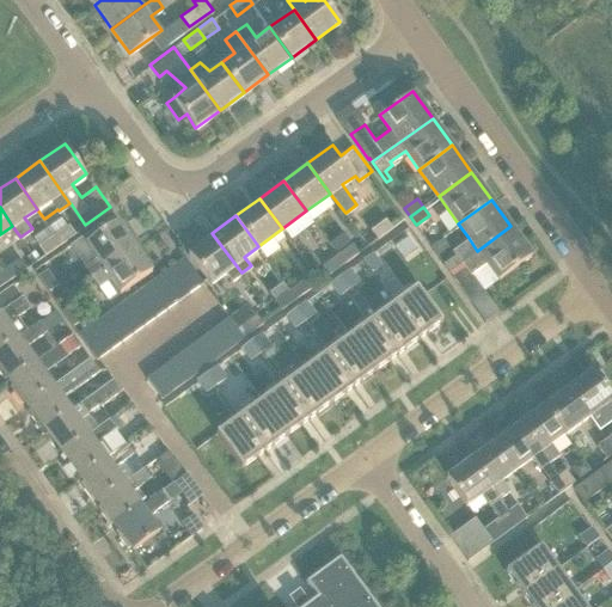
[(116,219),(85,240),(96,256),(84,264),(90,274),(91,273),(134,244),(116,219)]
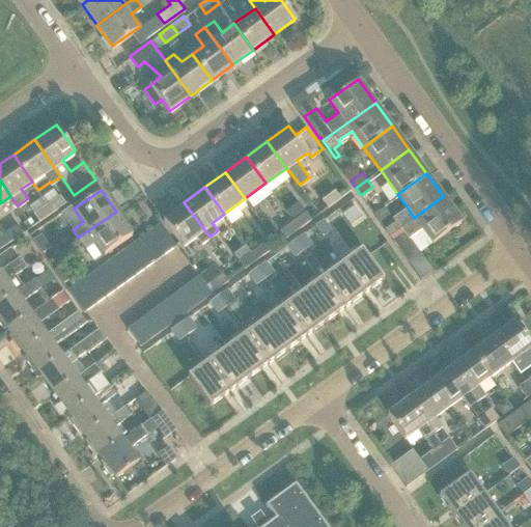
[(334,190),(322,198),(327,206),(340,197),(334,190)]
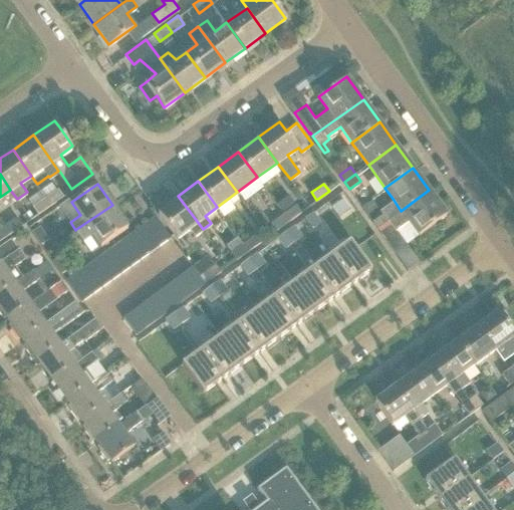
[(44,194),(50,203),(62,195),(56,186),(44,194)]
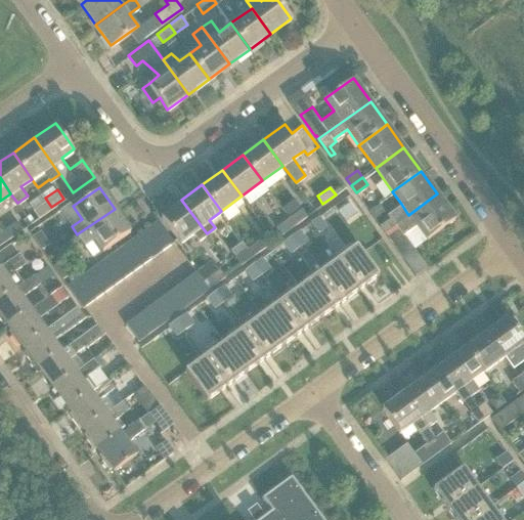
[(416,224),(426,239),(454,218),(437,193),(408,215),(396,223),(386,231),(402,254),(412,247),(403,233),(416,224)]
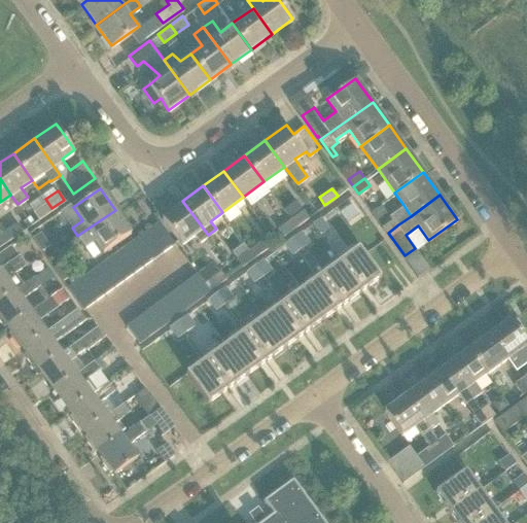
[(51,208),(45,199),(32,208),(38,217),(51,208)]
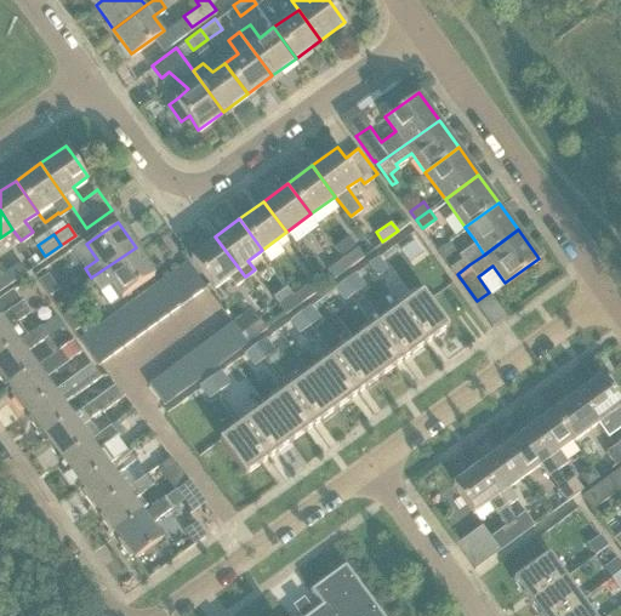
[(235,284),(245,277),(215,237),(191,255),(214,286),(229,274),(235,284)]
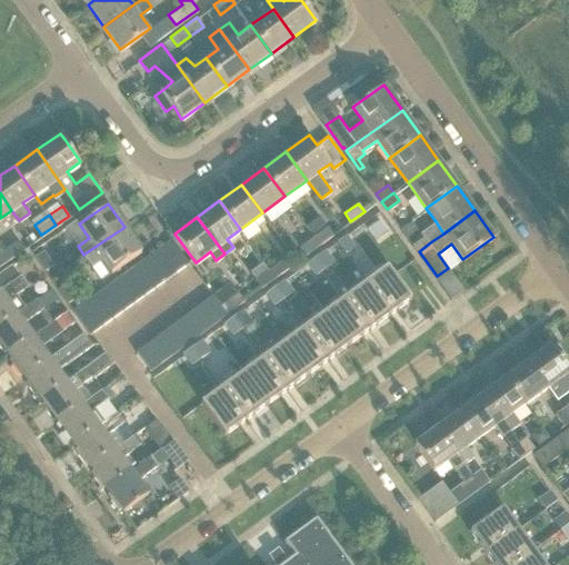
[(379,218),(368,227),(375,236),(386,228),(379,218)]
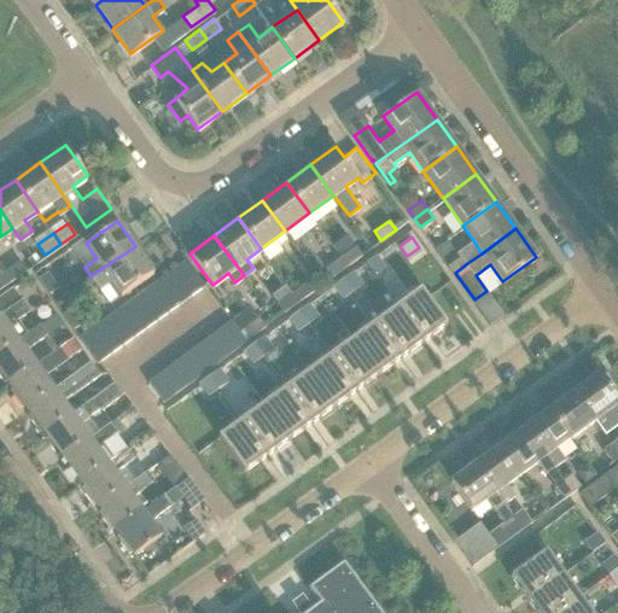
[(435,246),(441,255),(452,246),(445,238),(435,246)]
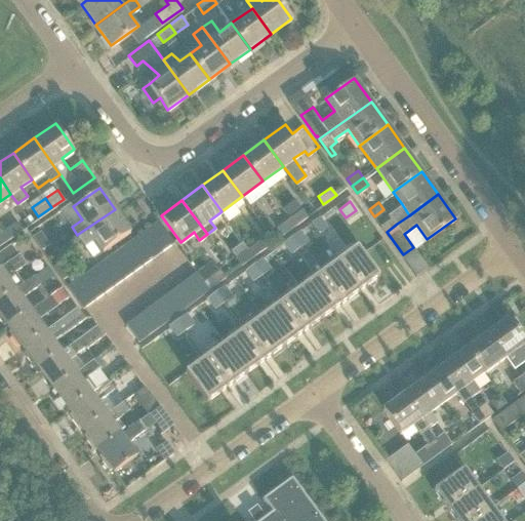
[(289,216),(295,225),(307,215),(301,208),(289,216)]
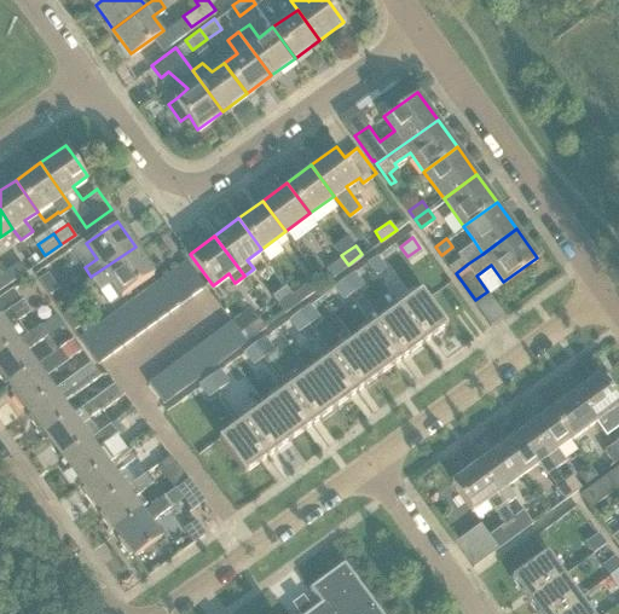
[(99,288),(111,279),(121,294),(152,272),(136,247),(92,276),(99,288)]
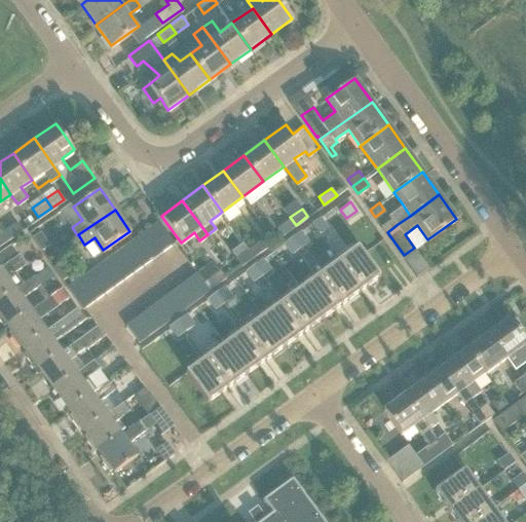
[(320,216),(311,222),(318,232),(328,226),(320,216)]
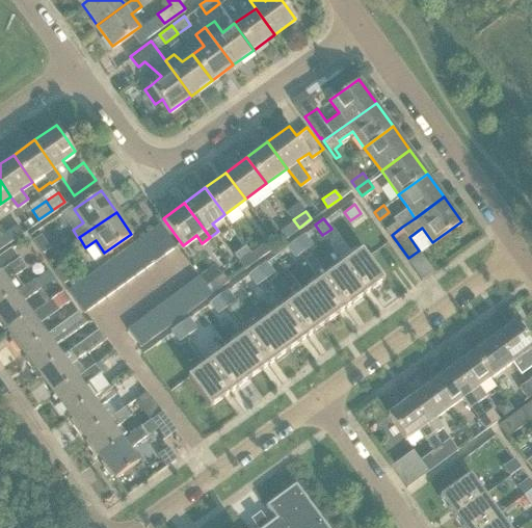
[(402,227),(396,218),(386,227),(392,235),(402,227)]
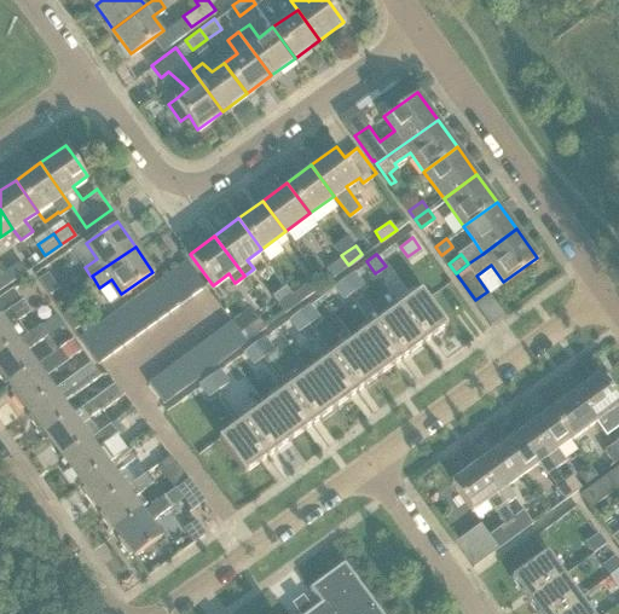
[(341,255),(327,266),(333,276),(347,265),(348,265),(341,255)]
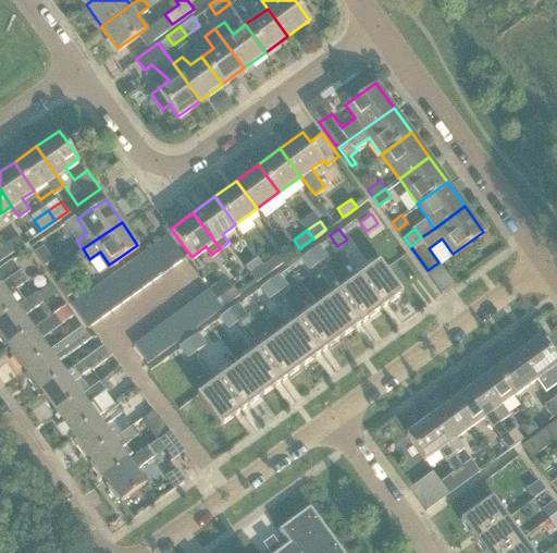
[(17,232),(3,242),(10,250),(24,241),(17,232)]
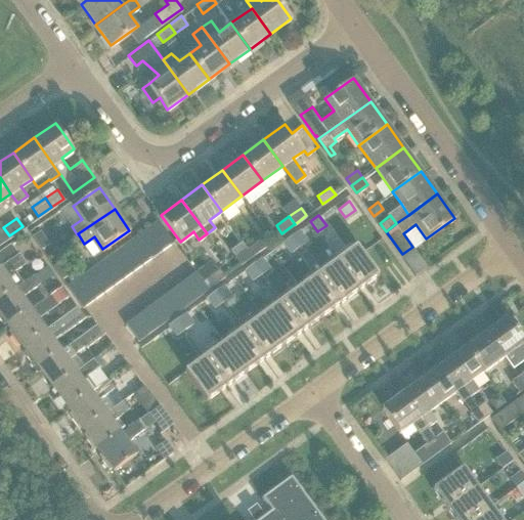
[(145,227),(162,249),(173,240),(158,218),(145,227)]
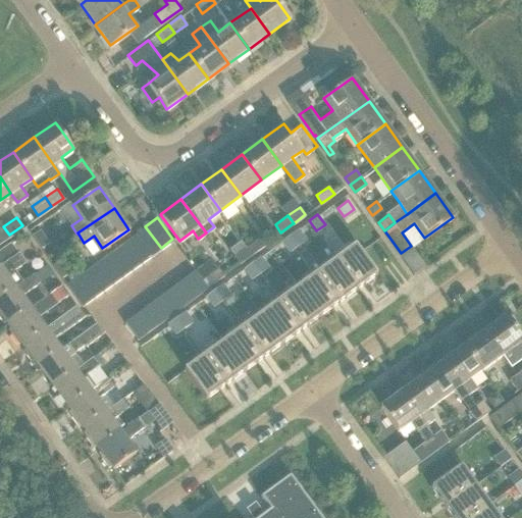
[(0,241),(9,235),(3,226),(0,227),(0,241)]
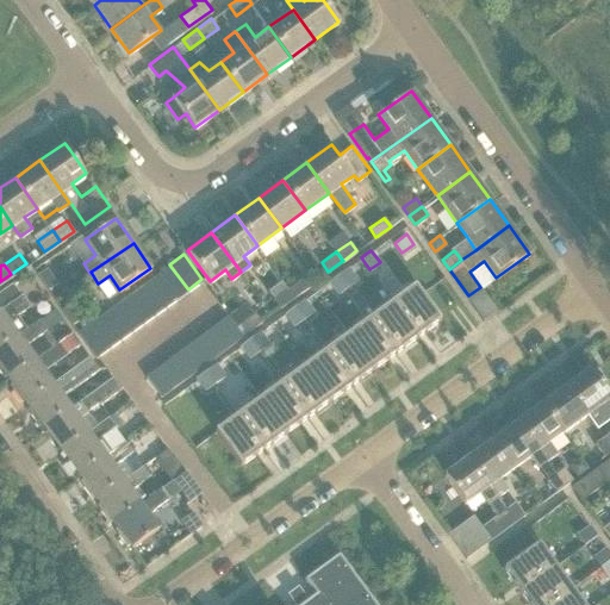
[(169,264),(159,273),(176,298),(188,289),(169,264)]
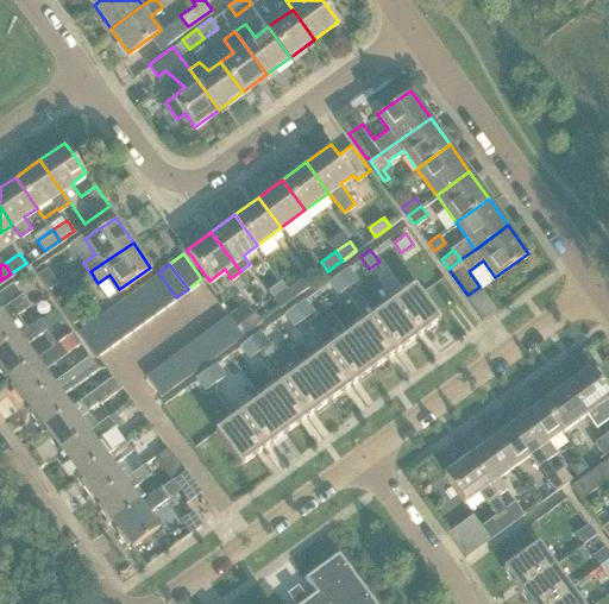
[(37,271),(49,287),(57,281),(46,265),(37,271)]
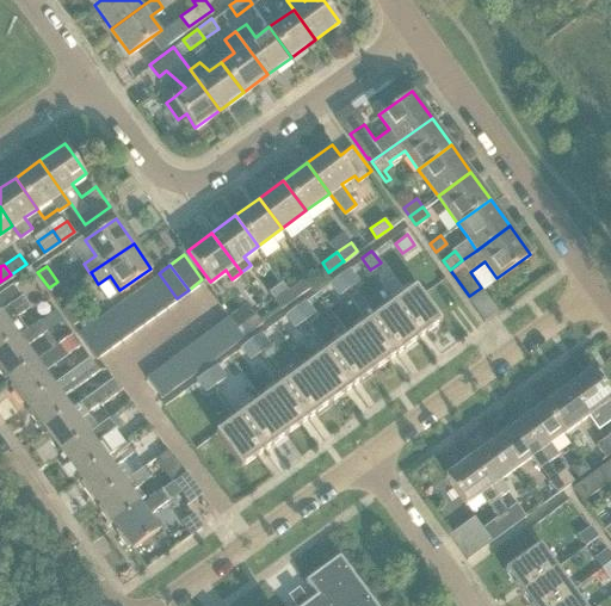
[(350,266),(339,273),(349,285),(358,278),(350,266)]
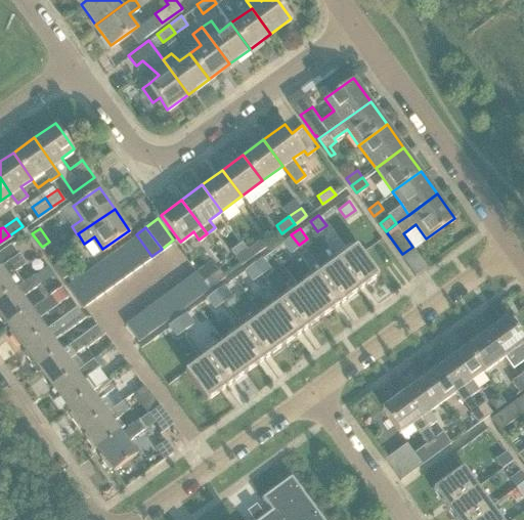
[(142,262),(144,260),(151,256),(136,234),(127,241),(142,262)]
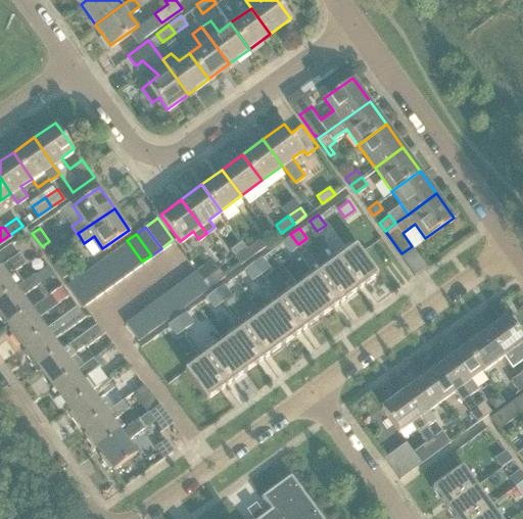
[(290,234),(282,240),(289,250),(298,244),(290,234)]
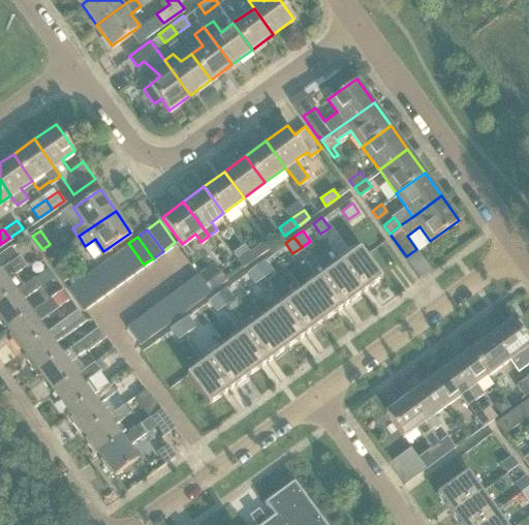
[(262,240),(250,249),(255,256),(268,247),(262,240)]
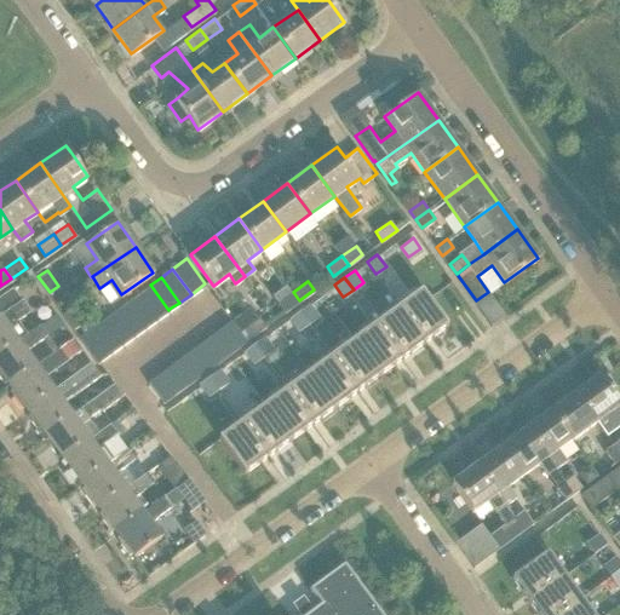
[(150,285),(138,293),(156,319),(168,310),(150,285)]
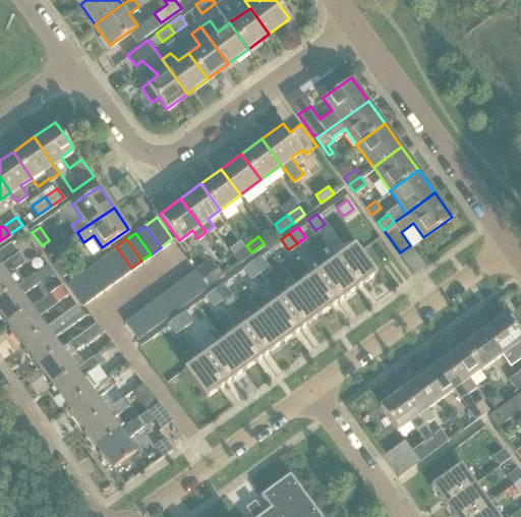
[(0,295),(37,269),(22,279),(14,268),(24,261),(11,240),(0,246),(0,295)]
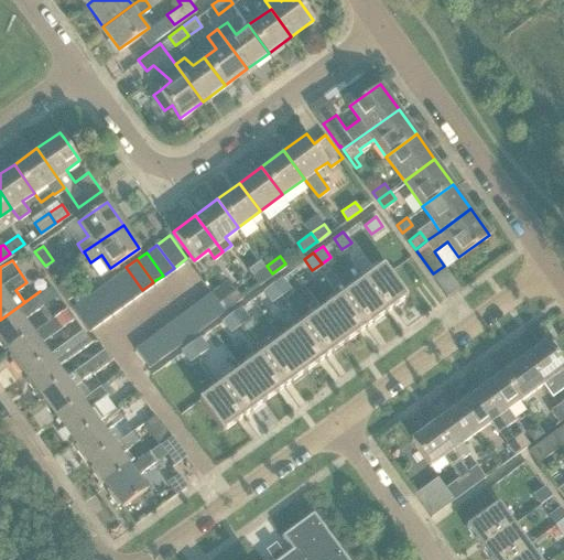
[(383,261),(362,277),(386,310),(408,294),(383,261)]
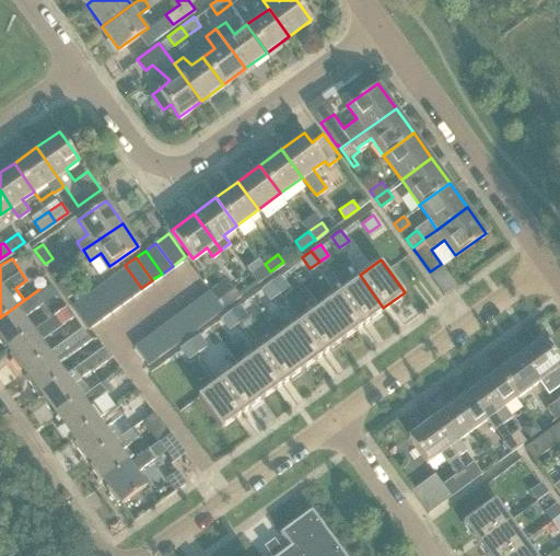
[(252,274),(257,281),(270,271),(265,264),(252,274)]
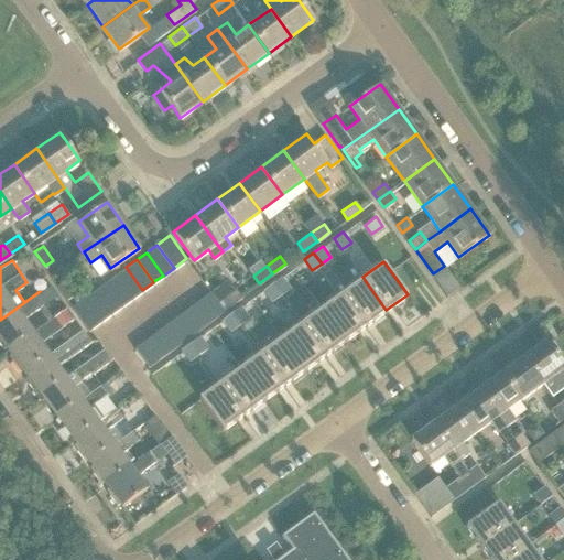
[(126,267),(116,275),(132,298),(142,290),(126,267)]
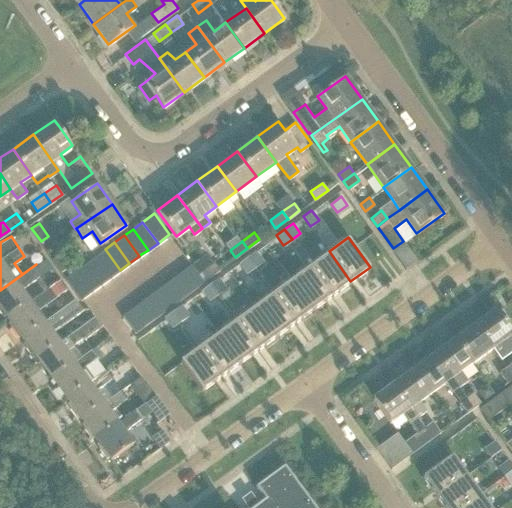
[(111,276),(120,270),(105,249),(96,255),(111,276)]
